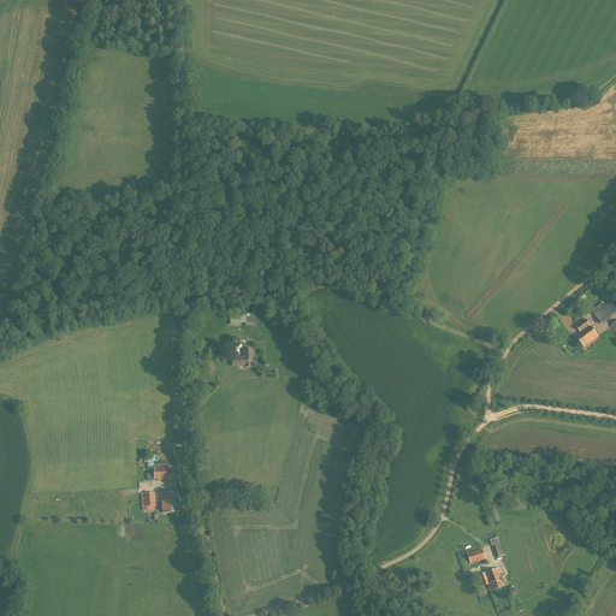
[(600,280),(594,285),(606,302),(612,298),(600,280)]
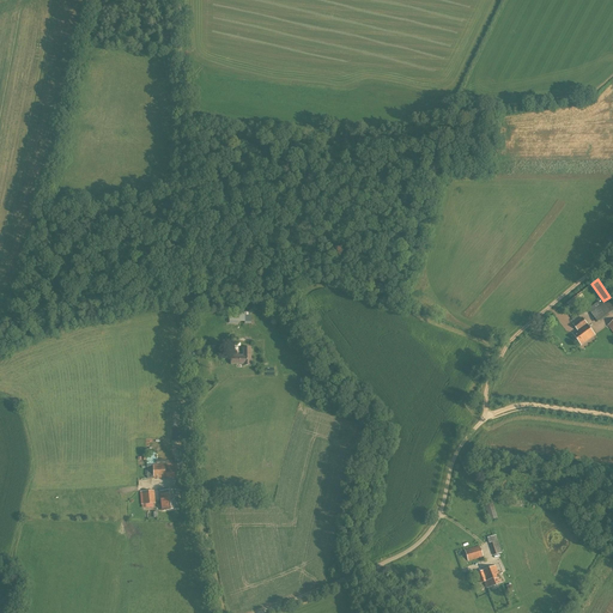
[(612,313),(612,303),(610,298),(598,307),(595,303),(588,309),(599,323),(612,313)]
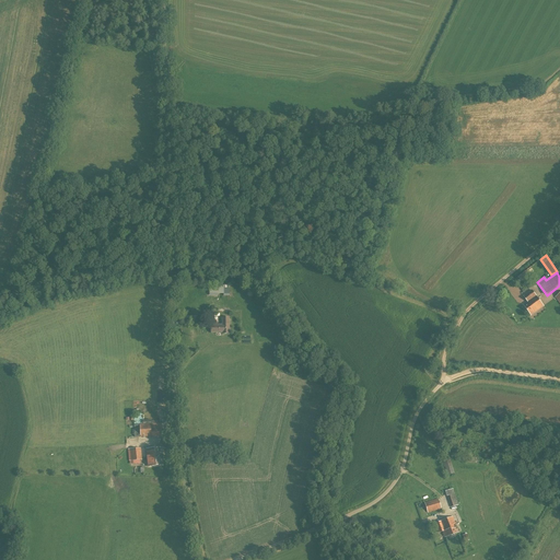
[(524,305),(532,315),(544,306),(533,290),(524,296),(527,302),(524,305)]
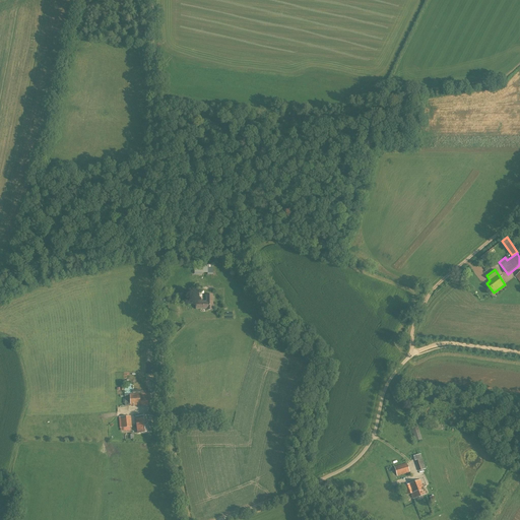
[(196,302),(196,309),(206,309),(206,310),(212,310),(212,295),(206,295),(206,302),(196,302)]
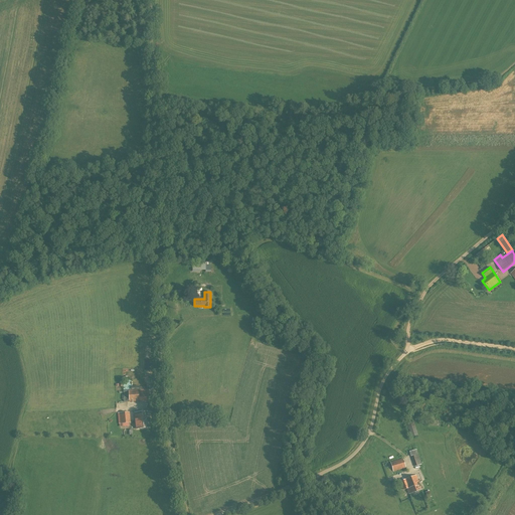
[(132,401),(132,402),(148,401),(148,389),(139,389),(139,390),(129,390),(123,390),(124,402),(132,401)]
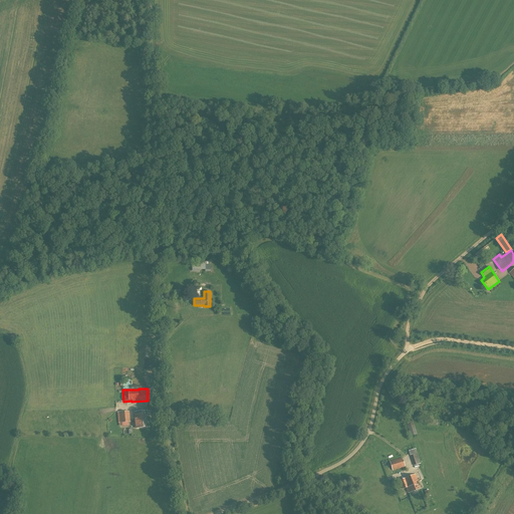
[(131,422),(130,411),(118,412),(119,423),(131,422)]
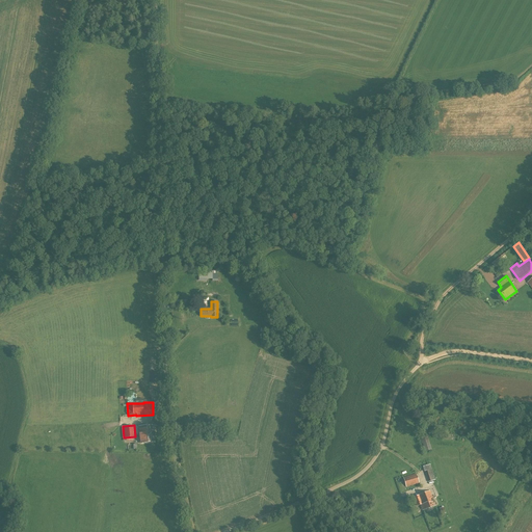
[(155,442),(153,425),(138,427),(140,444),(155,442)]
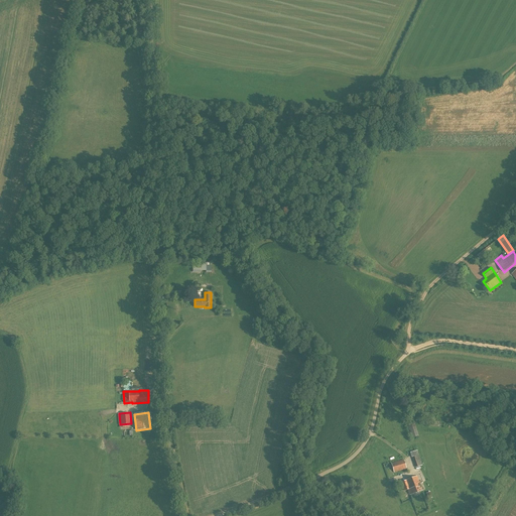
[(407,422),(412,438),(418,436),(413,420),(407,422)]
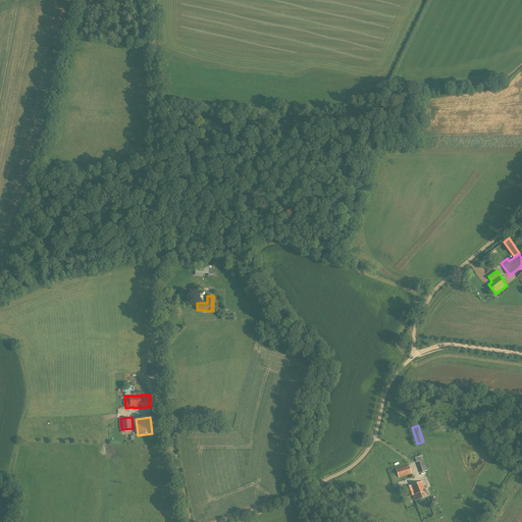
[(426,467),(422,455),(415,458),(420,473),(428,470),(427,467),(426,467)]
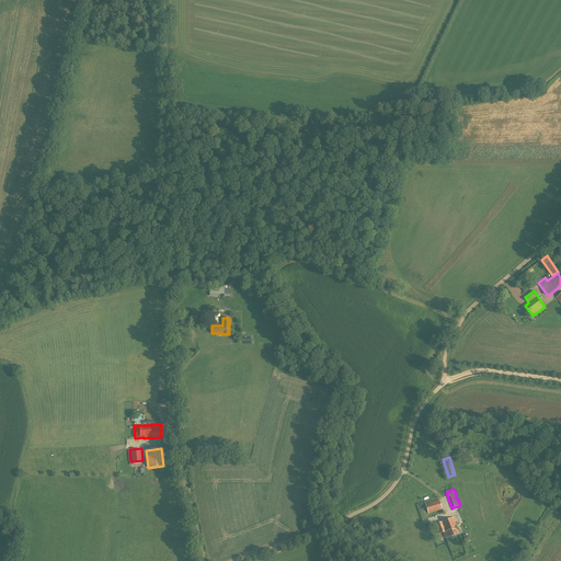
[(425,504),(428,514),(442,510),(438,500),(425,504)]
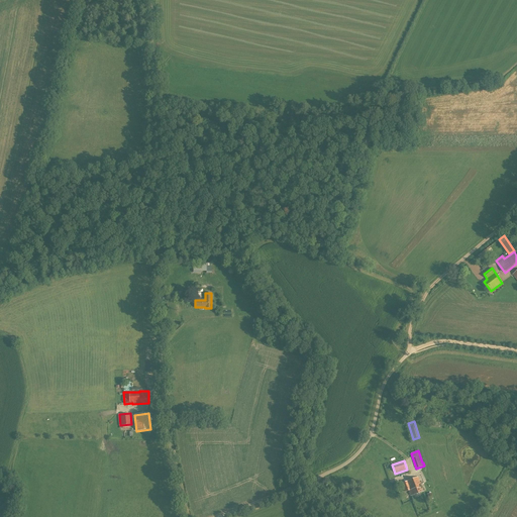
[(409,491),(411,496),(423,492),(418,477),(402,483),(405,492),(409,491)]
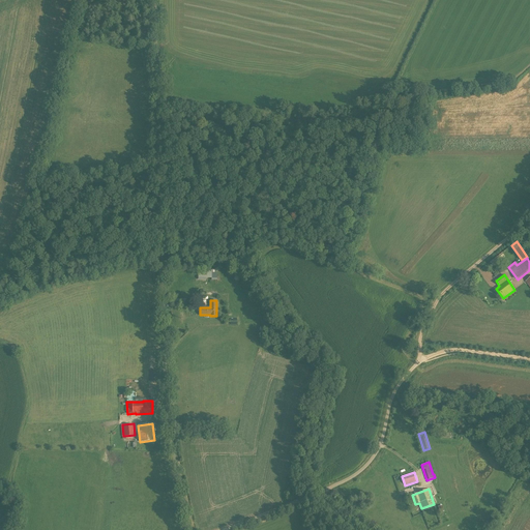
[(350,502),(353,510),(372,504),(370,497),(350,502)]
